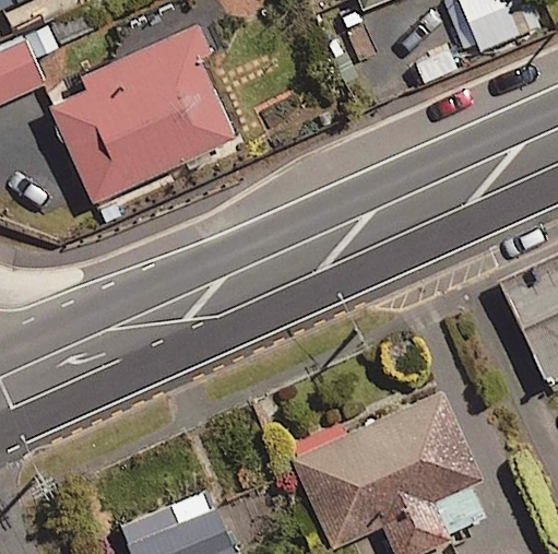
[(0,0),(0,9),(19,0),(0,0)]
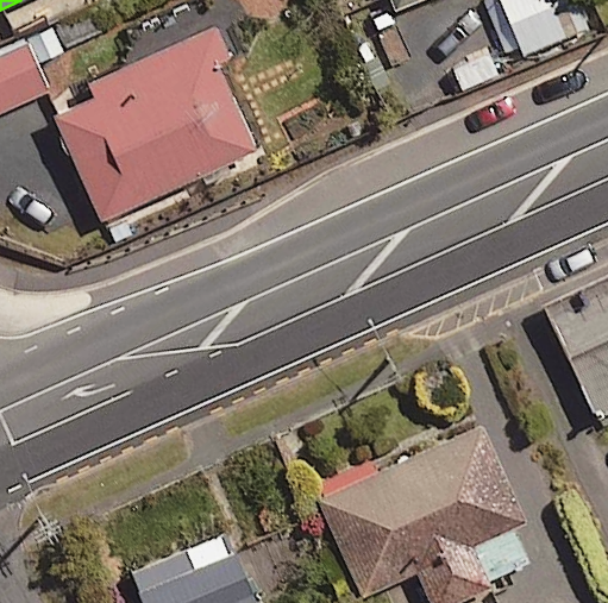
[(585,30),(572,0),(483,0),(509,62),(585,30)]
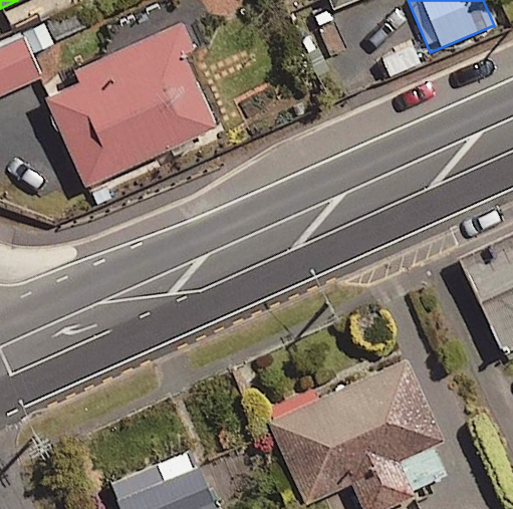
[(22,34),(32,54),(86,29),(77,9),(22,34)]
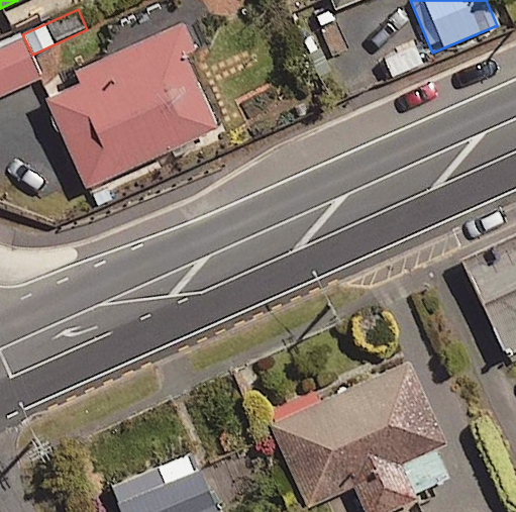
[(83,188),(216,129),(184,56),(194,52),(182,23),(72,72),(77,84),(43,99),(83,188)]
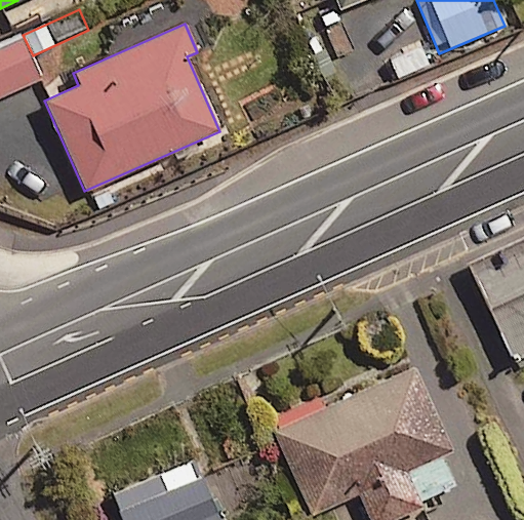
[(0,97),(40,80),(23,40),(0,49),(0,97)]
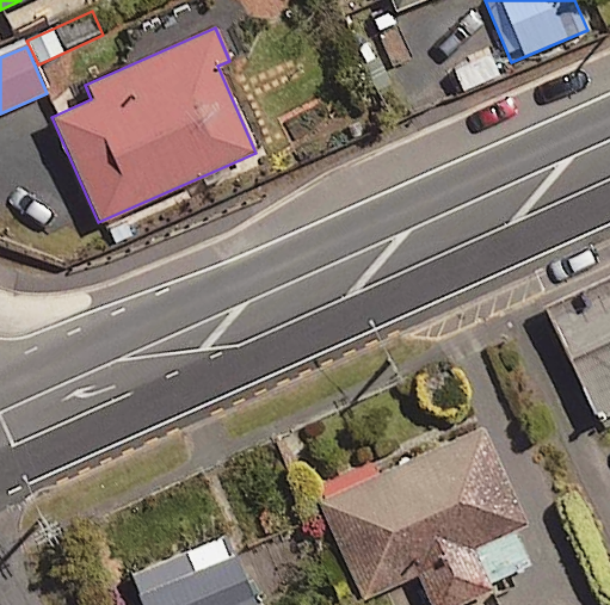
[(609,346),(574,363),(598,419),(609,414),(609,346)]
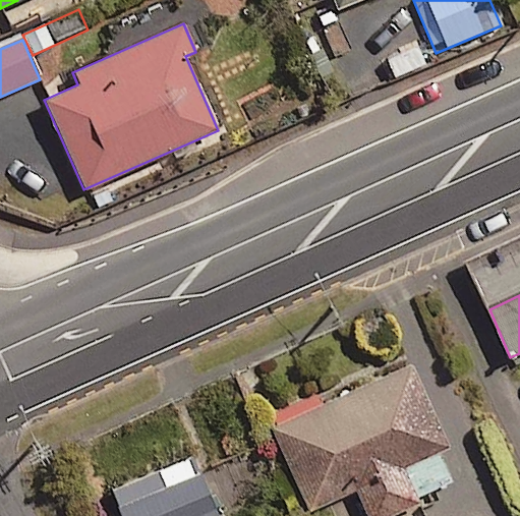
[(356,491),(367,515),(390,515),(420,503),(418,497),(453,481),(440,450),(449,446),(413,362),(271,423),(308,511),(356,491)]
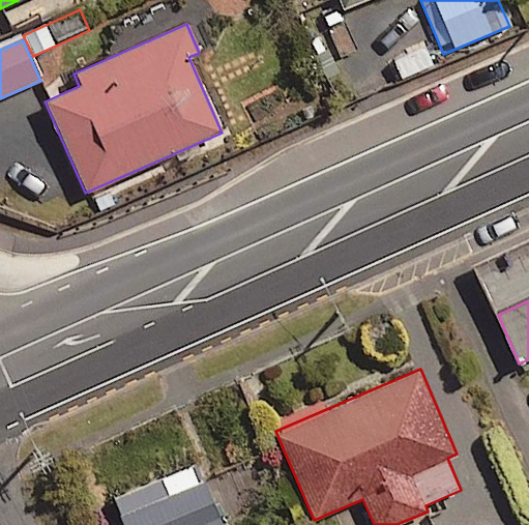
[(222,524),(196,465),(115,499),(125,524),(222,524)]
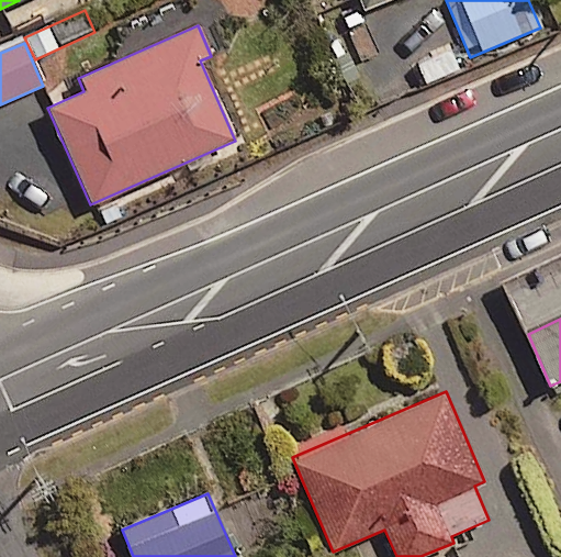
All buildings are outlined.
